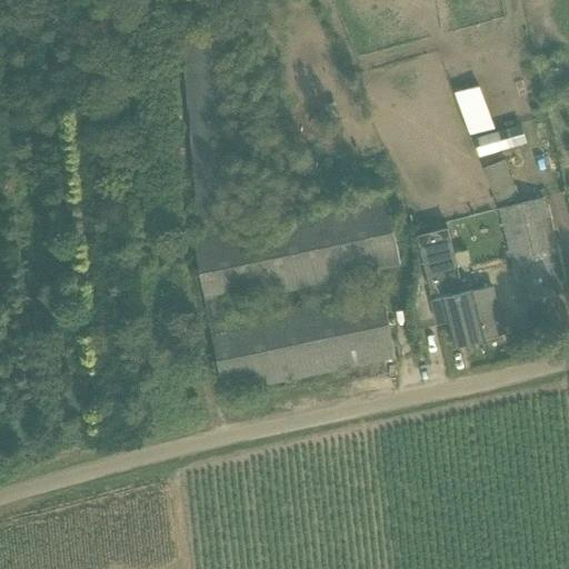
[(175,72),(183,72),(182,59),(172,60),(175,72)]
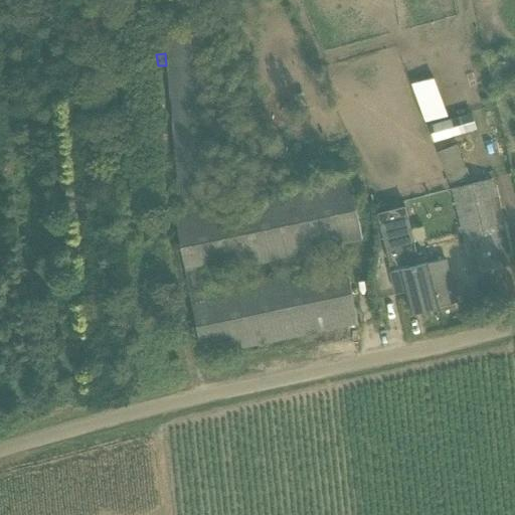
[(299,123),(306,121),(301,105),(294,108),(299,123)]
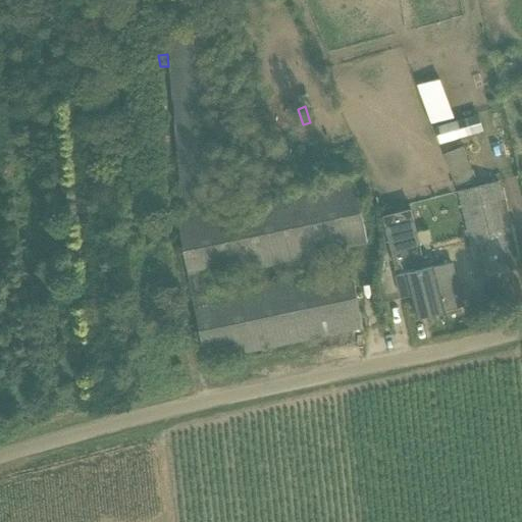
[(464,137),(460,120),(435,127),(440,143),(464,137)]
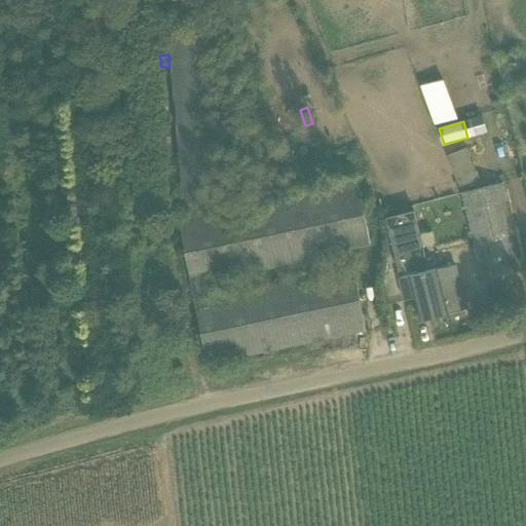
[(370,246),(358,181),(336,185),(337,189),(179,220),(207,364),(366,330),(350,250),(370,246)]
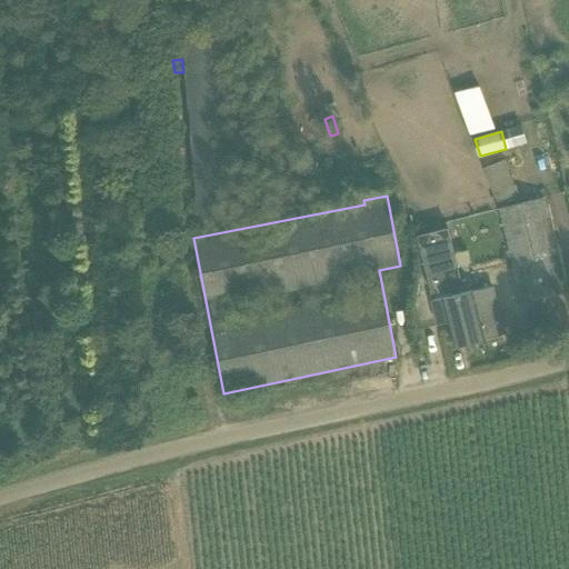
[(567,292),(561,271),(543,197),(499,208),(523,303),(567,292)]
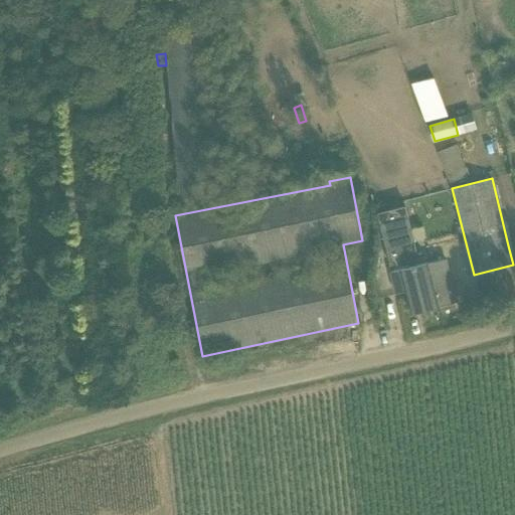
[(418,260),(405,207),(377,214),(391,267),(418,260)]
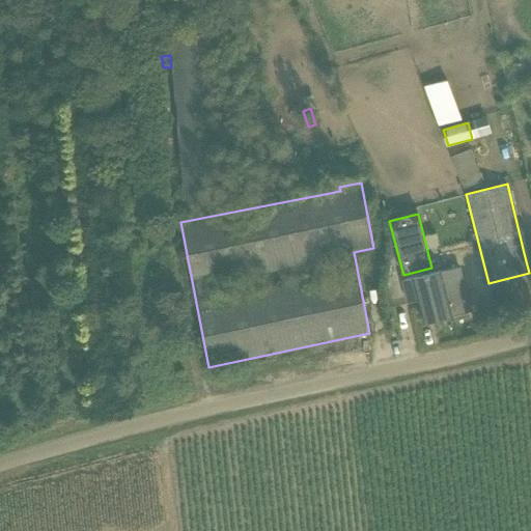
[(434,322),(452,317),(441,273),(403,283),(410,304),(419,302),(424,324),(427,324),(427,323),(432,320),(434,322)]
